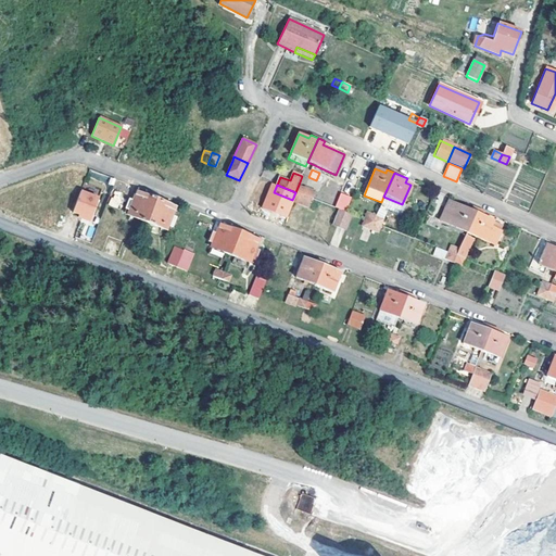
[(295,192),(313,199),(316,191),(299,185),(295,192)]
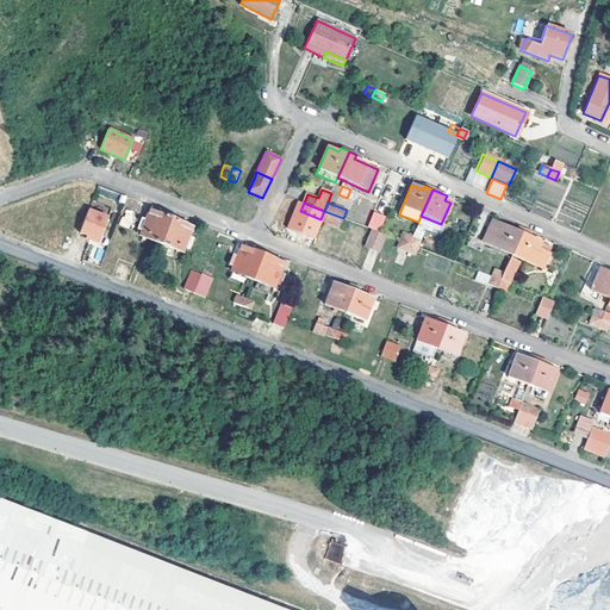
[(109,217),(88,210),(80,232),(87,235),(91,237),(89,240),(99,242),(109,217)]
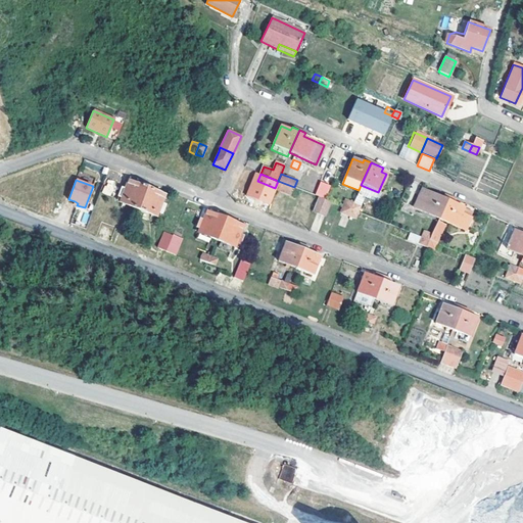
[(120,202),(137,209),(146,188),(129,181),(126,188),(122,187),(117,197),(122,198),(120,202)]
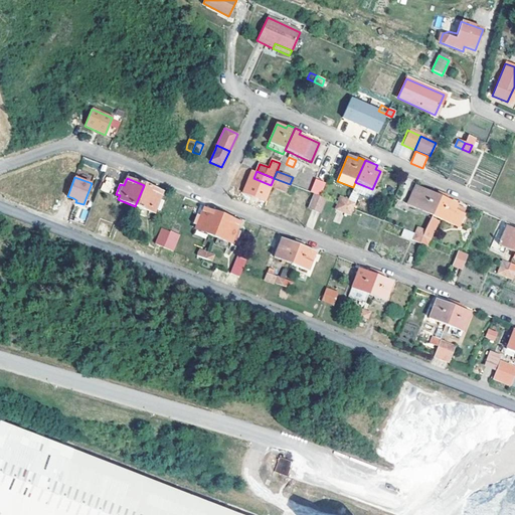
[(287,191),(290,184),(274,178),(271,185),(273,186),(287,191)]
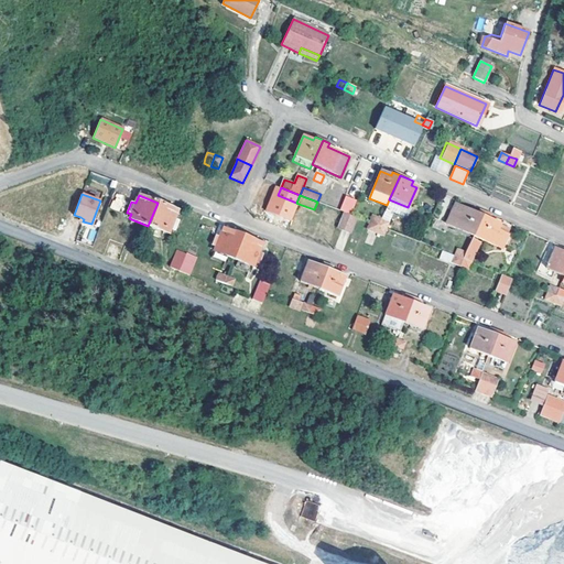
[(345,214),(350,215),(356,202),(345,197),(339,210),(343,213),(345,214)]
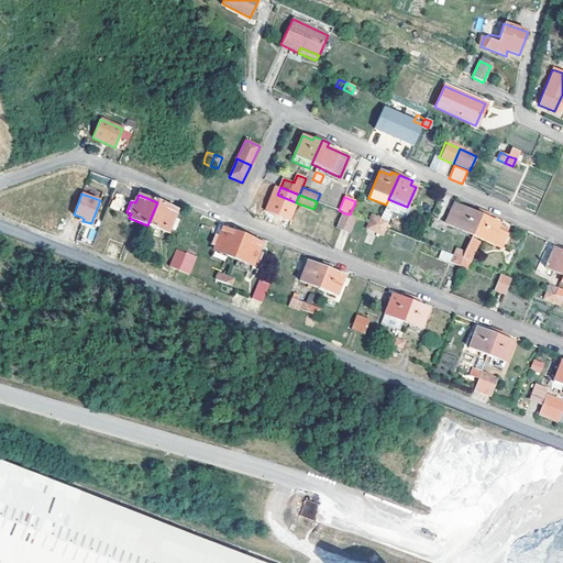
[(404,213),(407,207),(388,199),(386,205),(404,213)]
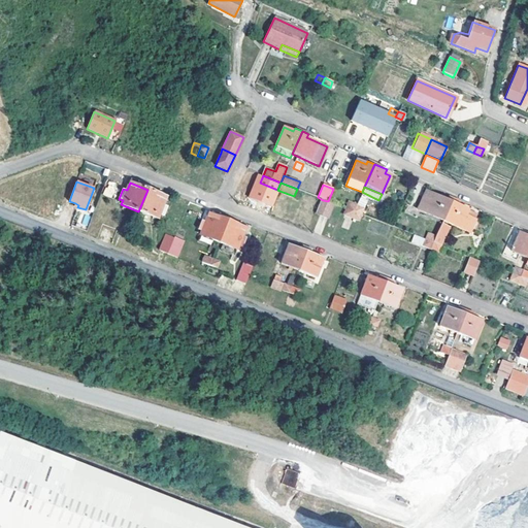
[(147,190),(138,211),(156,218),(158,213),(161,216),(165,204),(162,203),(164,196),(147,190)]
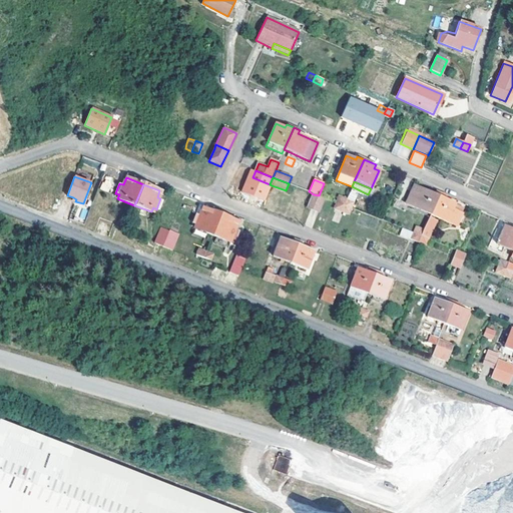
[(406,205),(430,215),(440,193),(436,191),(434,194),(414,186),(406,205)]
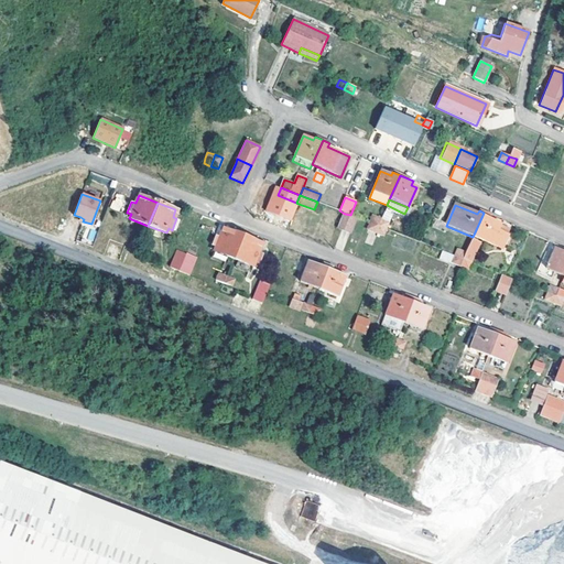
[(501,249),(507,234),(497,229),(498,224),(487,218),(488,214),(484,213),(473,237),(501,249)]
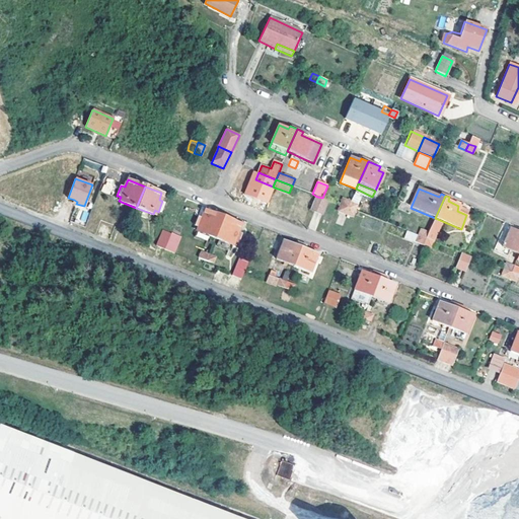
[(322,198),(317,197),(312,211),(321,214),(327,200),(322,198)]
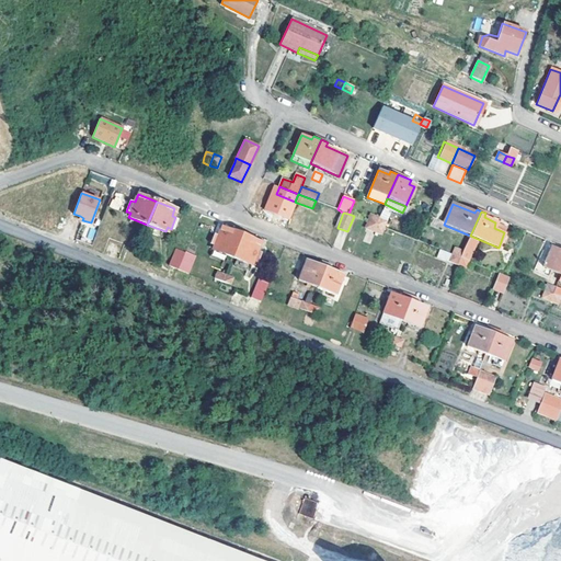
[(369,222),(376,225),(379,217),(371,214),(369,222)]
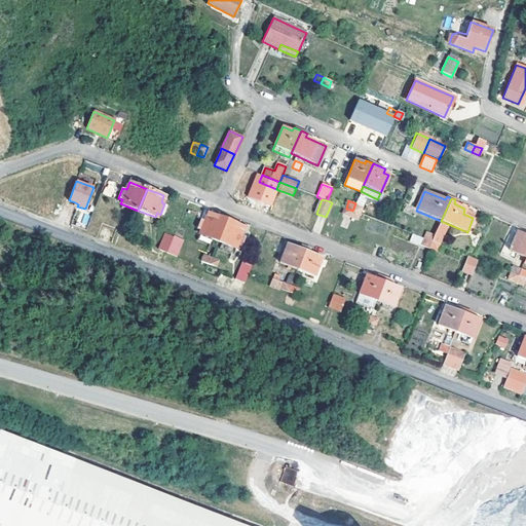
[(352,211),(360,214),(362,205),(355,203),(352,211)]
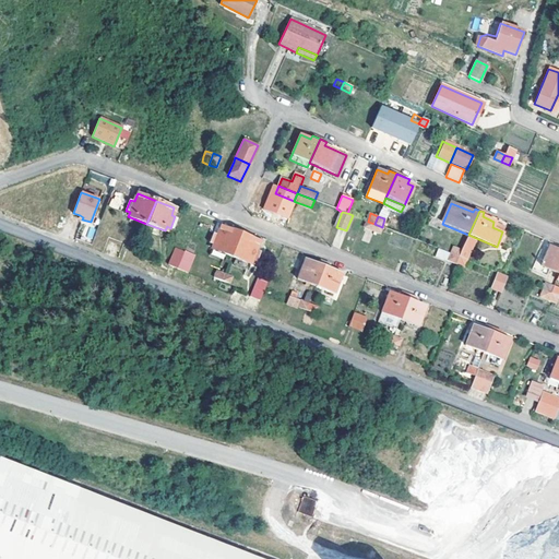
[(365,229),(371,232),(375,224),(368,222),(365,229)]
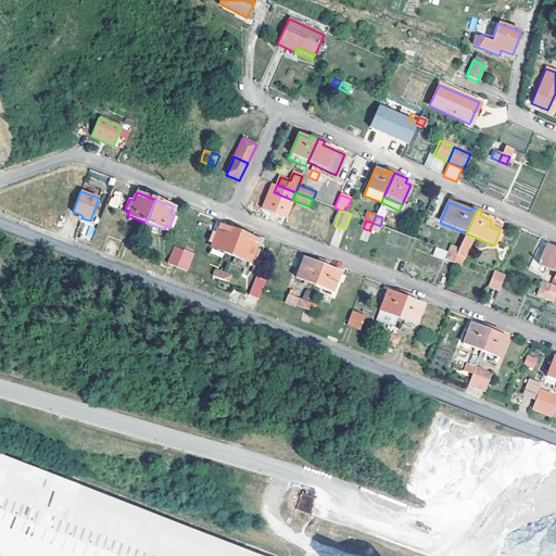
[(490,226),(500,230),(502,225),(491,220),(490,226)]
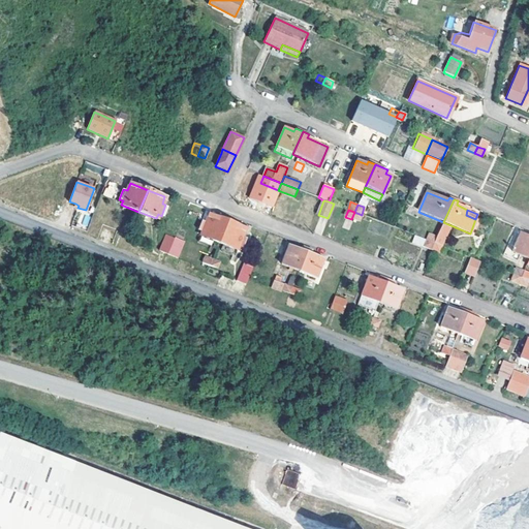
[(359,222),(362,215),(354,212),(351,219),(353,220),(359,222)]
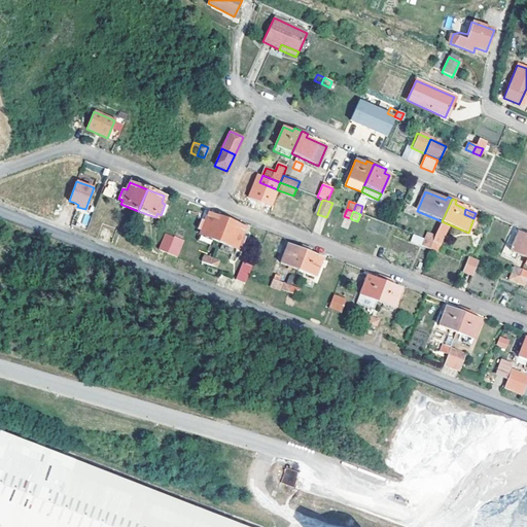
[(201,236),(217,241),(225,219),(209,214),(207,220),(203,219),(199,230),(203,231),(201,236)]
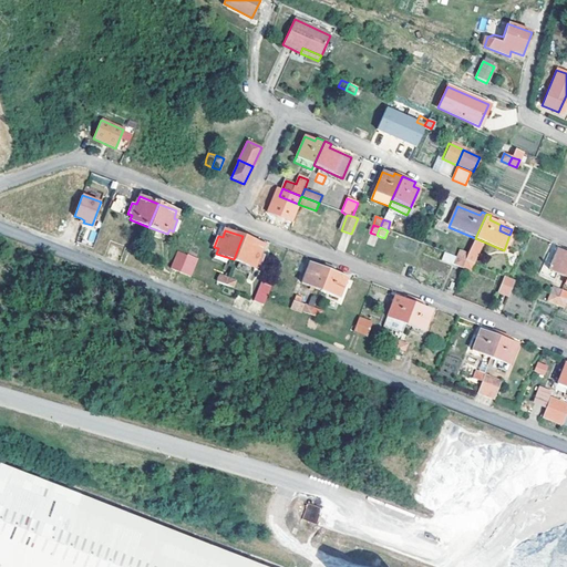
[(243,236),(234,259),(254,267),(255,263),(258,265),(263,253),(259,251),(263,244),(243,236)]
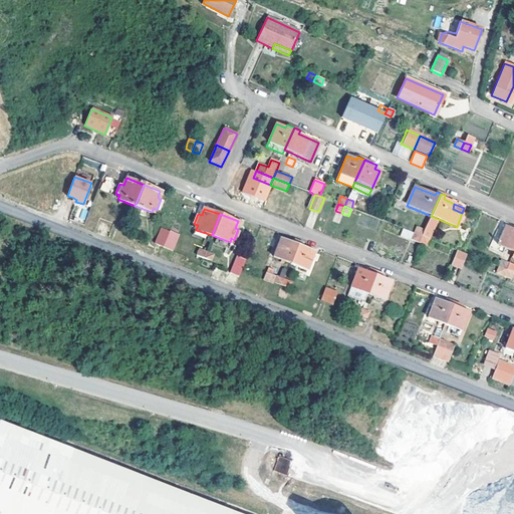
[(425,230),(432,232),(436,222),(430,219),(425,230)]
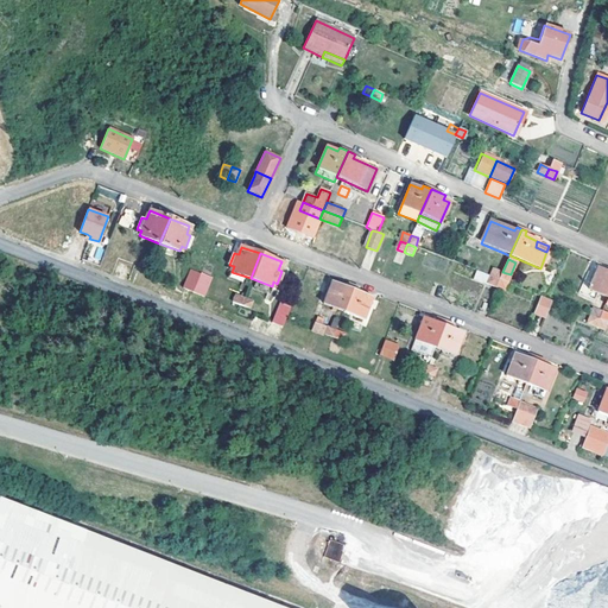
[(141,267),(150,271),(152,264),(144,260),(141,267)]
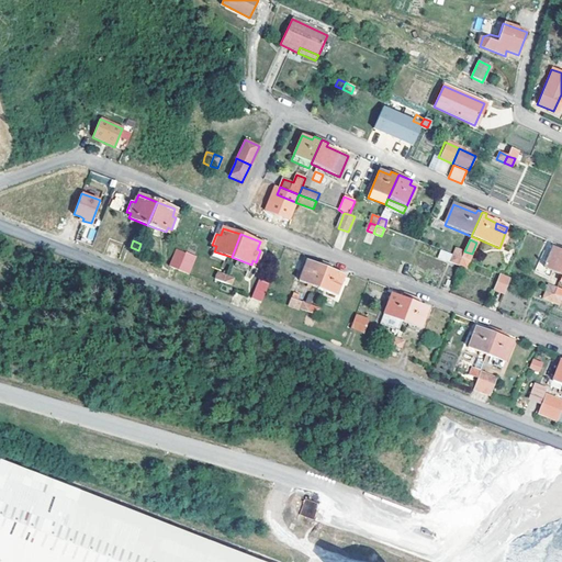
[(148,247),(141,244),(138,250),(146,254),(148,247)]
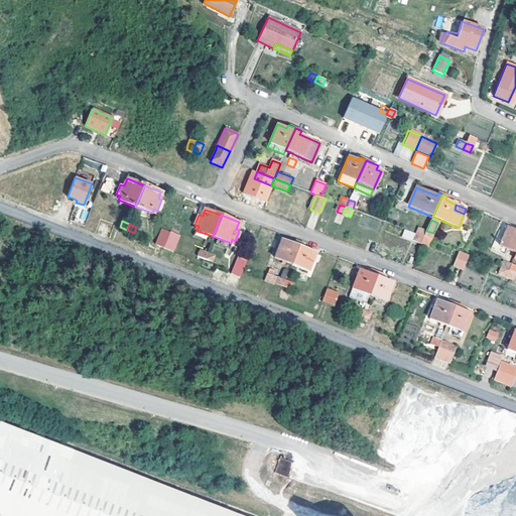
[(416,235),(423,238),(426,231),(419,228),(416,235)]
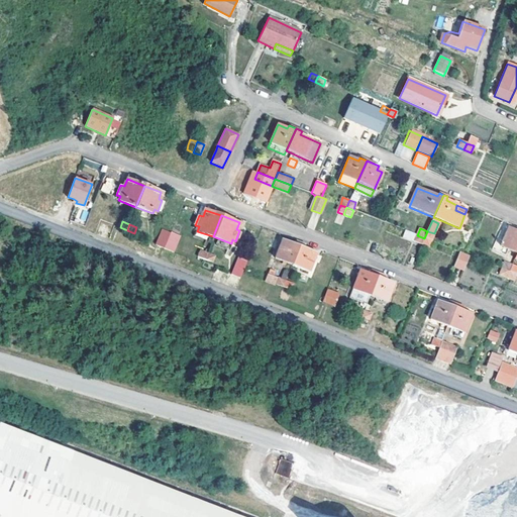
[(501,246),(516,253),(516,251),(516,231),(508,228),(501,246)]
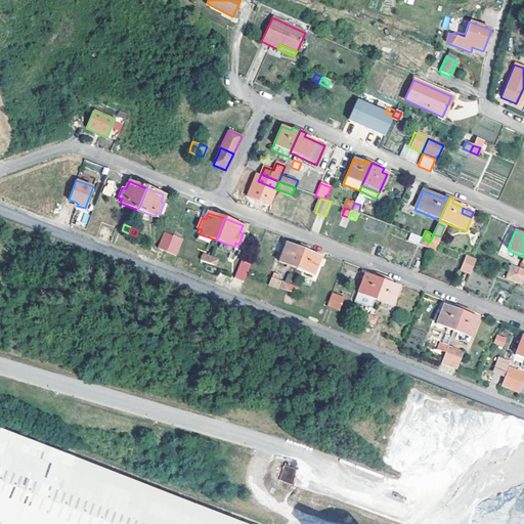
[(182,239),(164,232),(158,250),(176,257),(182,239)]
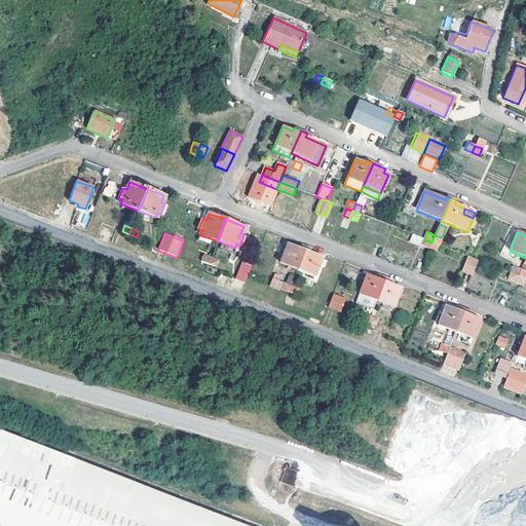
[(442,237),(435,235),(431,242),(439,245),(442,237)]
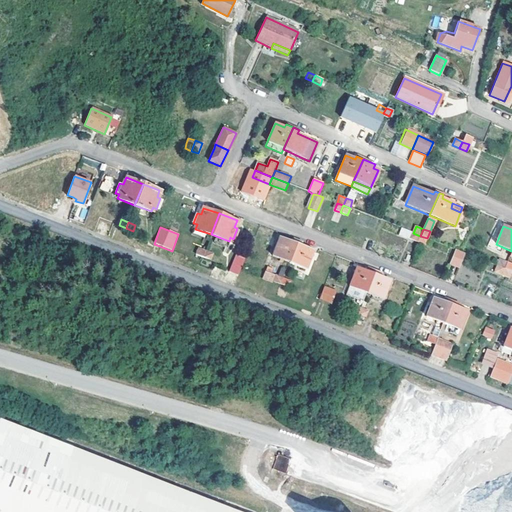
[(410,239),(417,242),(420,236),(413,233),(410,239)]
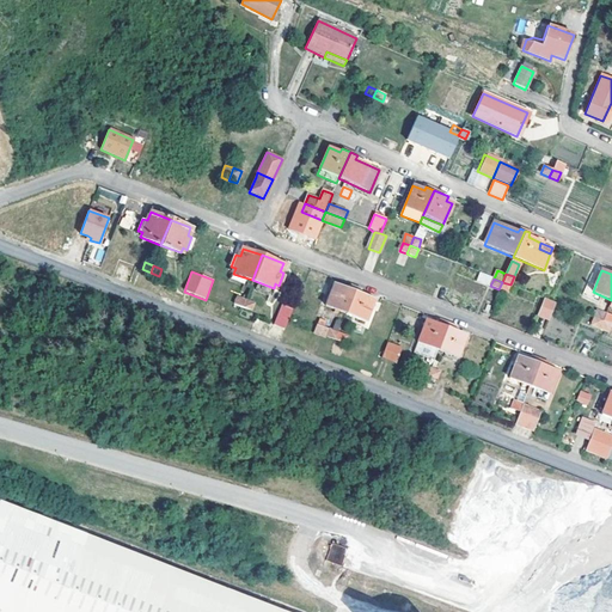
[(507,293),(510,285),(502,282),(499,289),(502,291),(507,293)]
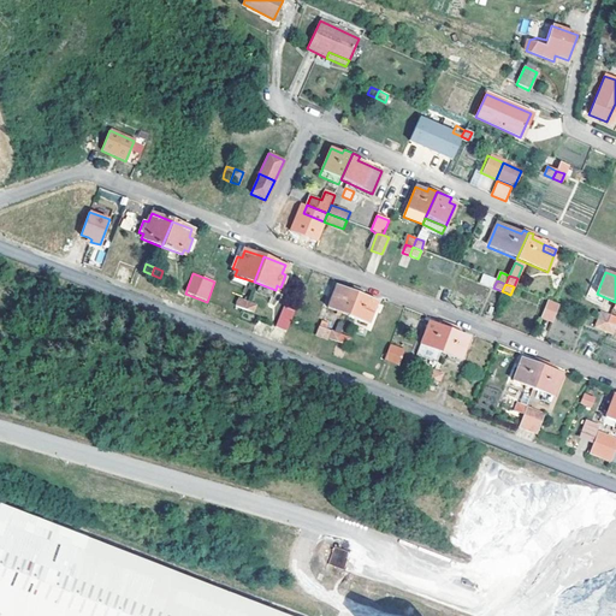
[(326,308),(348,317),(359,289),(353,286),(351,291),(336,285),(326,308)]
